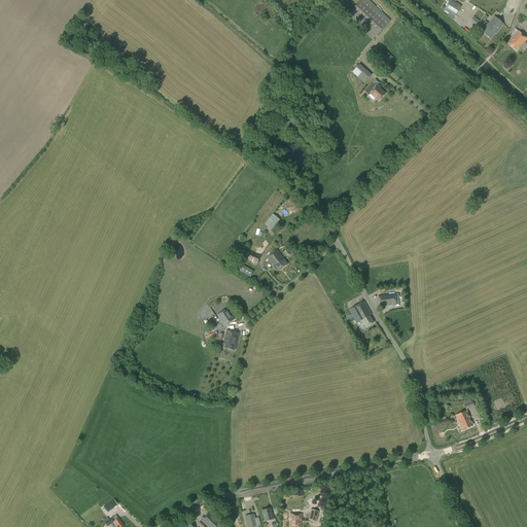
[(374,39),(391,21),(369,0),(360,0),(347,15),(374,39)]
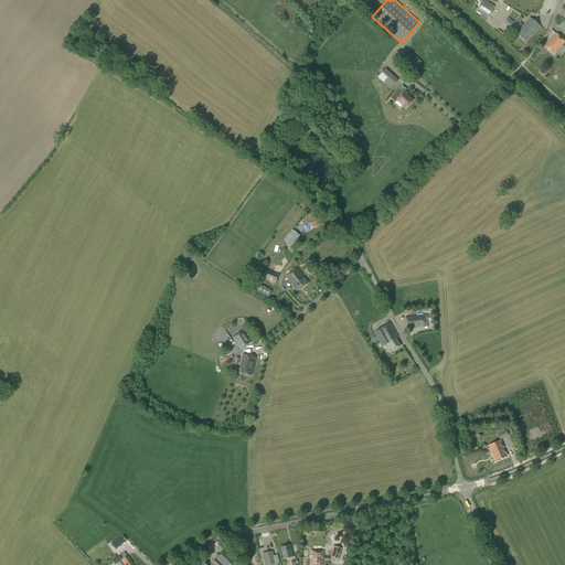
[(531,17),(542,0),(482,0),(476,11),(487,19),(499,0),(526,18),(529,16),(531,17)]
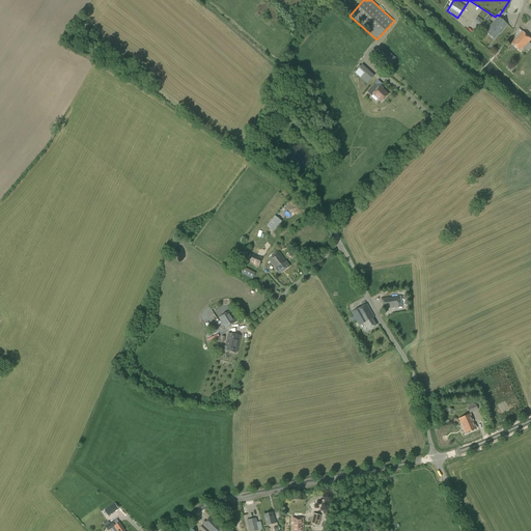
[(479,25),(482,21),(477,17),(474,21),(479,25)]
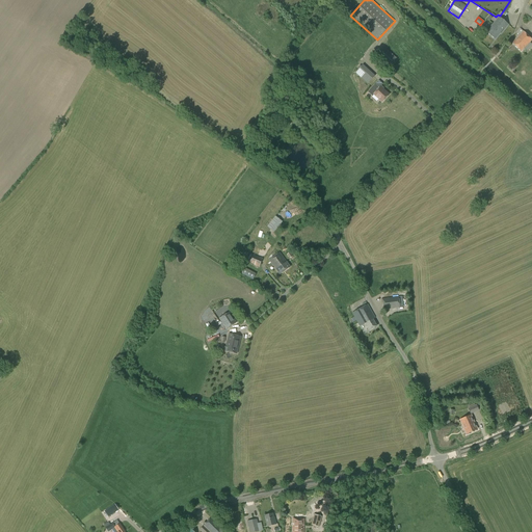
[(499,30),(502,32),(508,25),(499,17),(493,24),(496,27),(498,24),(502,27),(499,30)]
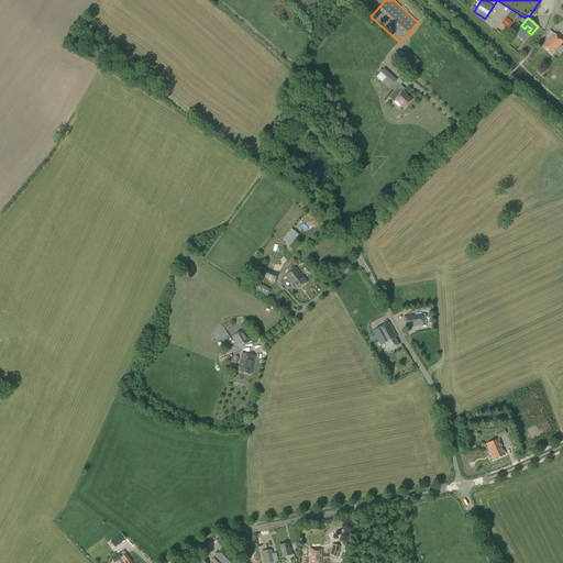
[(530,36),(531,34),(528,32),(531,29),(527,25),(525,29),(521,25),(519,28),(520,29),(515,34),(523,42),(529,35),(530,36)]
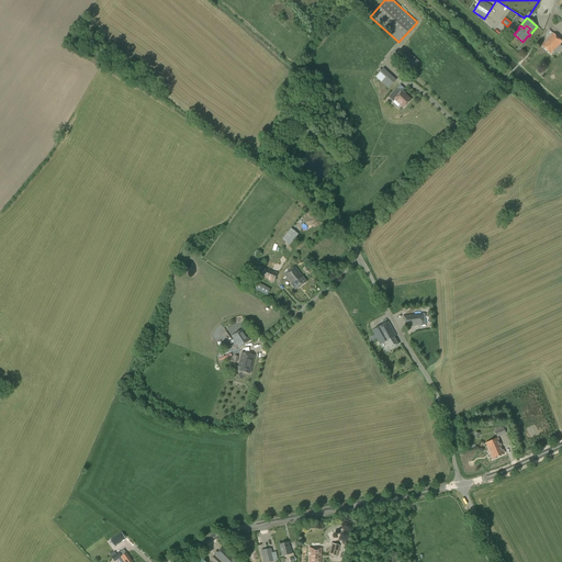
[(554,51),(555,53),(561,46),(560,45),(561,42),(553,33),(541,45),(550,55),(554,51)]
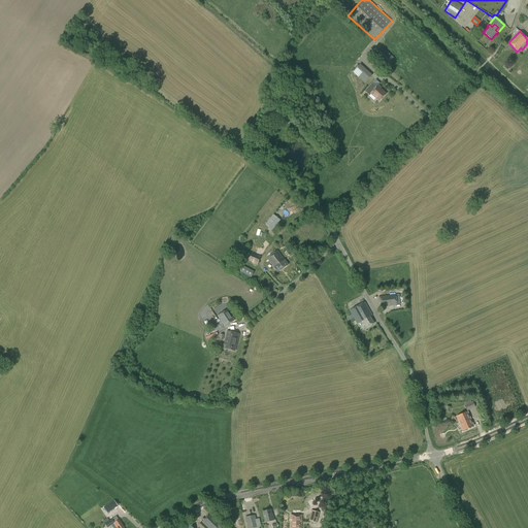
[(385,67),(394,58),(384,48),(374,58),(385,67)]
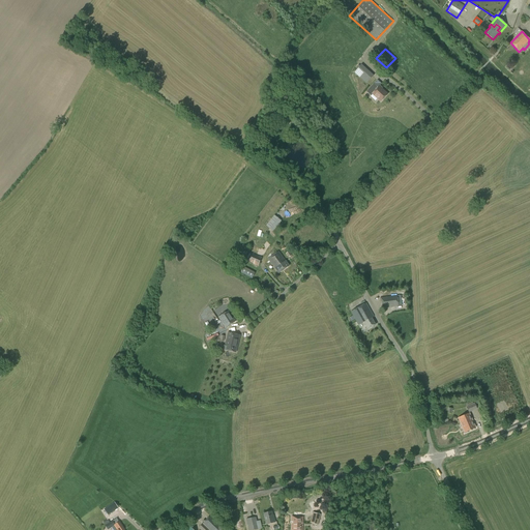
[(366,83),(374,75),(361,63),(353,71),(366,83)]
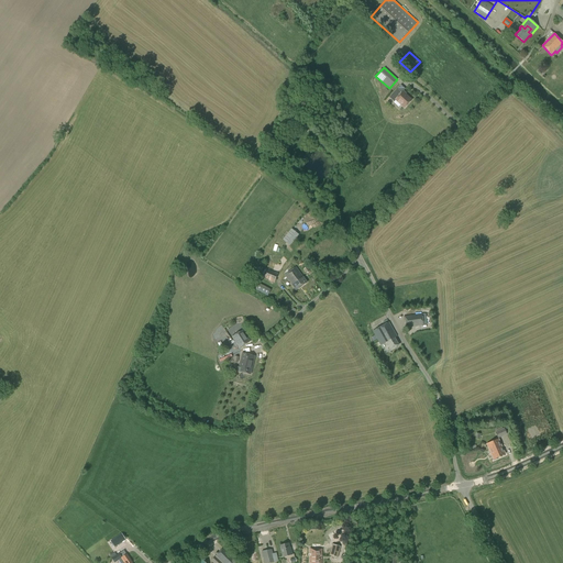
[(399,96),(398,95),(399,92),(396,90),(389,98),(394,102),(396,100),(405,108),(411,101),(404,95),(405,94),(403,91),(399,96)]
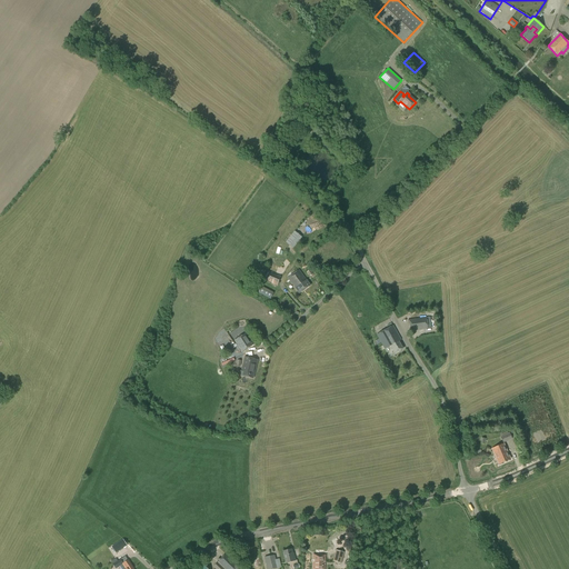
[(292,248),(302,237),(295,231),(286,242),(292,248)]
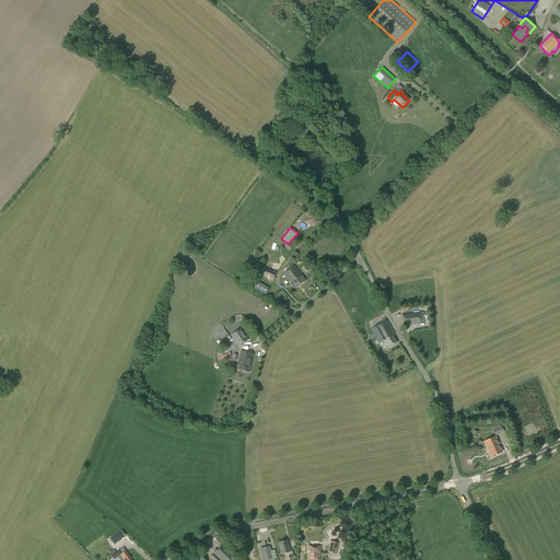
[(275,271),(276,268),(269,265),(267,268),(264,267),(264,268),(259,267),(257,271),(259,271),(258,273),(260,273),(260,276),(268,278),(267,279),(272,281),(277,271),(275,271)]
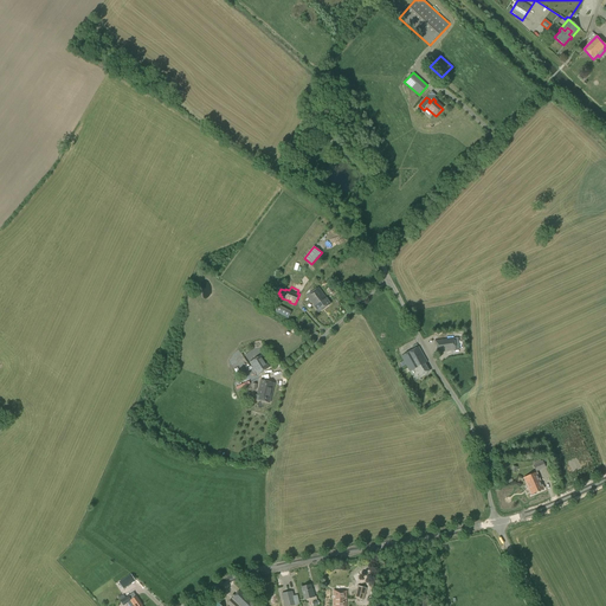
[(324,296),(318,288),(307,296),(315,307),(314,307),(320,315),(333,304),(328,298),(326,296),(324,296)]
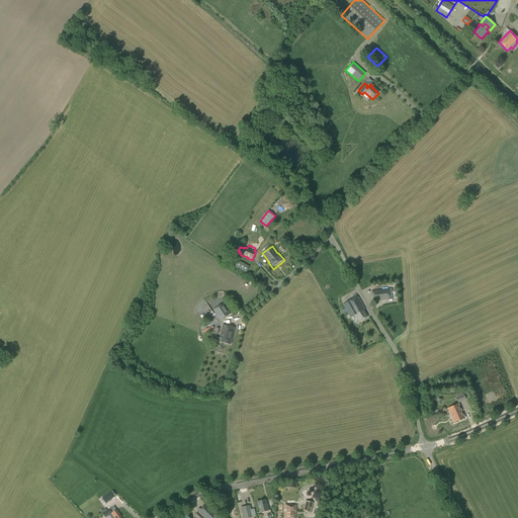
[(246,272),(249,266),(238,261),(236,266),(246,272)]
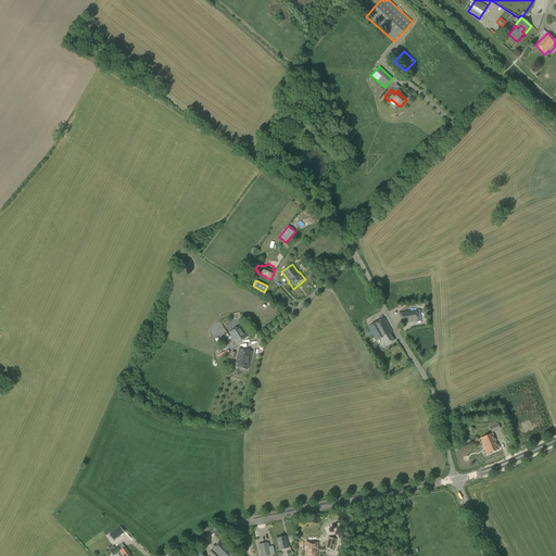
[(421,320),(420,310),(416,311),(416,310),(399,312),(401,324),(418,320),(421,320)]
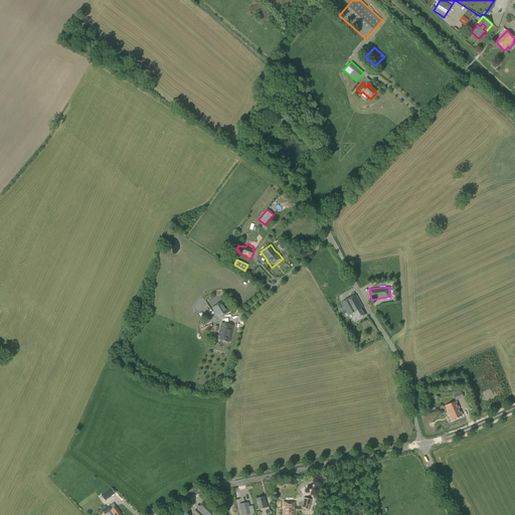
[(365,316),(363,312),(361,309),(363,308),(356,294),(341,303),(348,316),(354,313),(357,320),(365,316)]
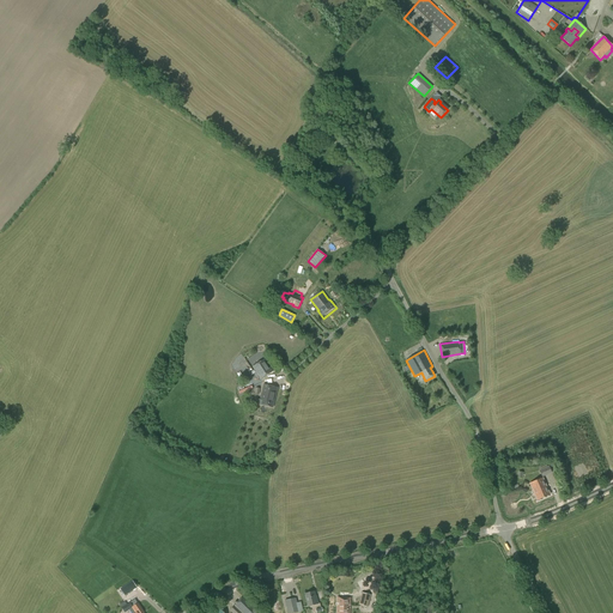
[(261,380),(273,371),(265,359),(253,366),(261,380)]
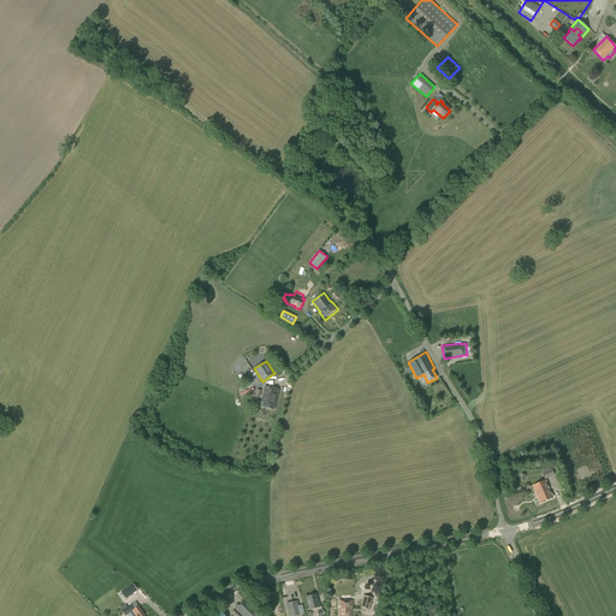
[(274,409),(279,390),(265,386),(260,407),(274,409)]
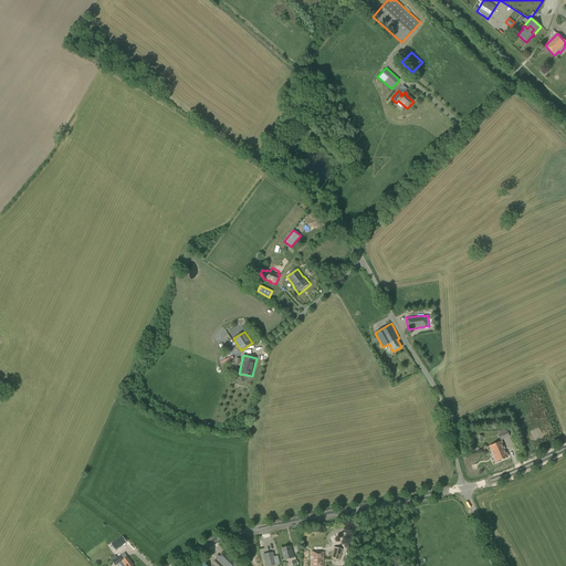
[(496,462),(507,457),(501,441),(489,447),(496,462)]
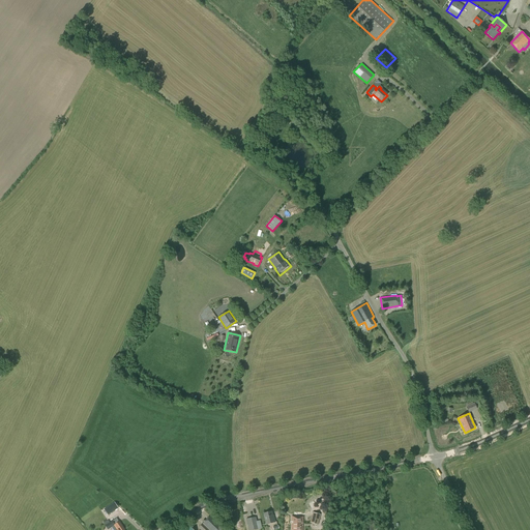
[(114,502),(108,506),(111,512),(118,508),(114,502)]
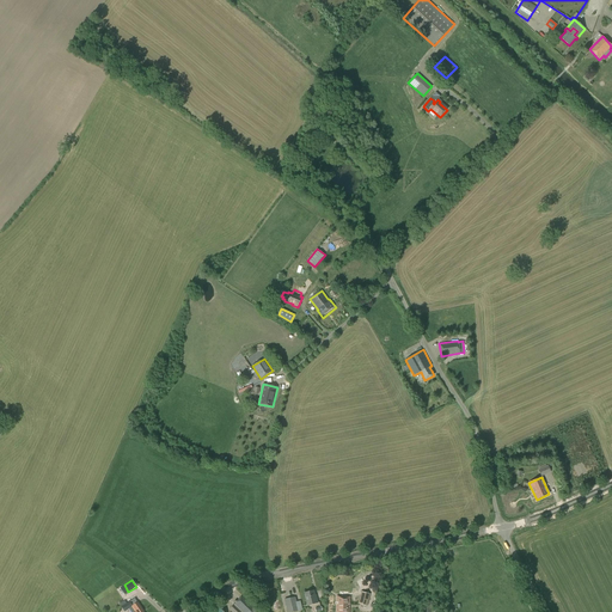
[(316,598),(313,591),(305,593),(307,605),(318,603),(317,598),(316,598)]
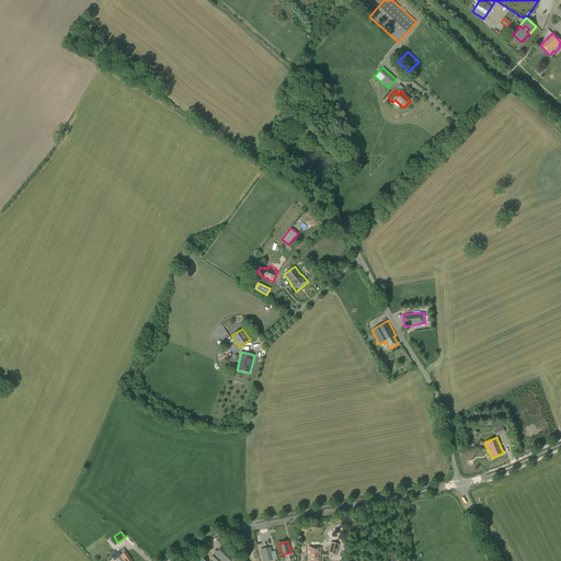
[(336,556),(340,545),(331,542),(328,553),(336,556)]
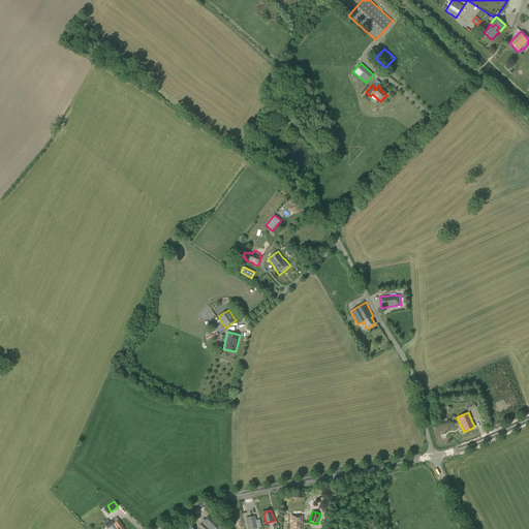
[(219,523),(211,514),(198,527),(200,528),(225,528),(226,528),(220,522),(219,523)]
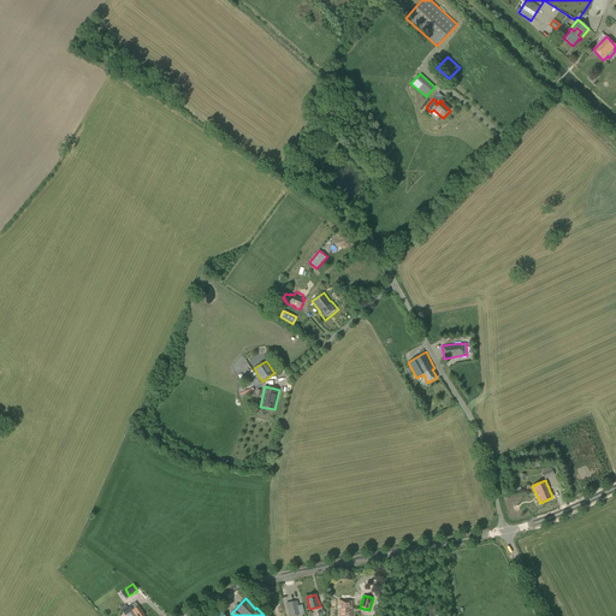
[(351,615),(353,600),(339,599),(338,615),(351,615)]
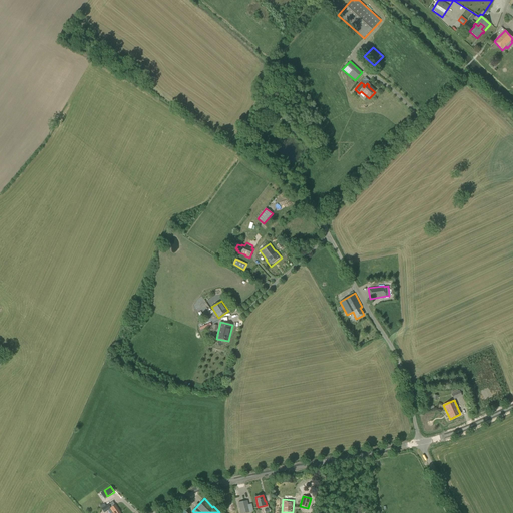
[(240,512),(244,512),(250,512),(247,500),(238,502),(240,512)]
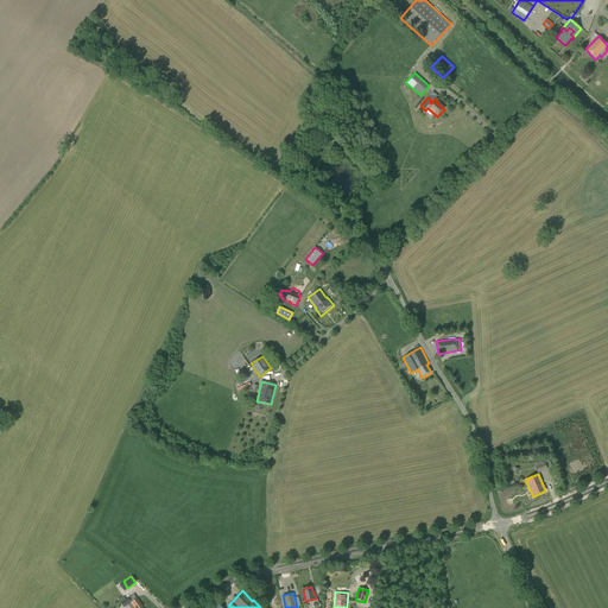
[(131,603),(134,607),(143,607),(144,607),(137,599),(132,602),(128,597),(126,600),(125,597),(124,596),(119,600),(124,607),(128,605),(131,603)]
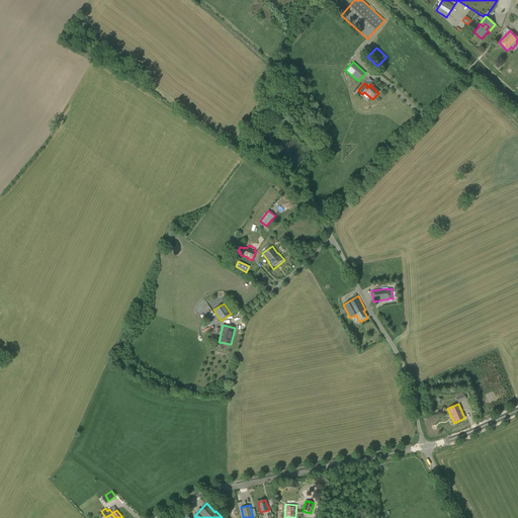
All buildings are outlined.
